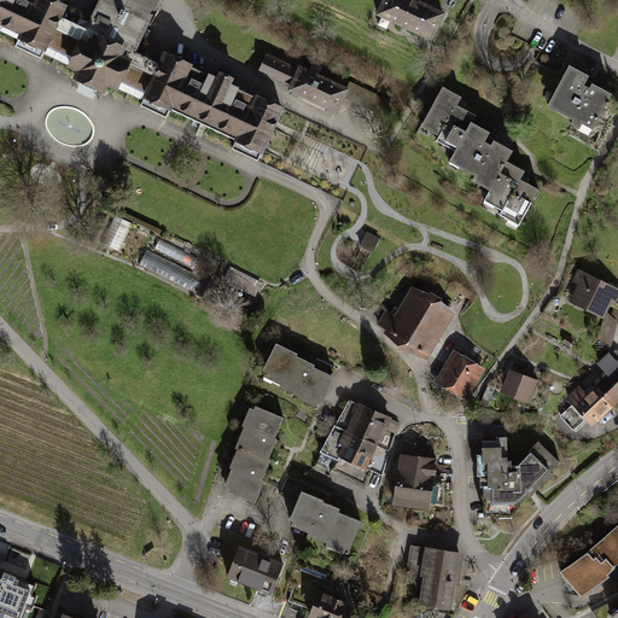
[(0,0),(0,35),(13,42),(11,48),(38,62),(44,50),(64,59),(80,28),(60,18),(65,9),(47,0),(0,0)]
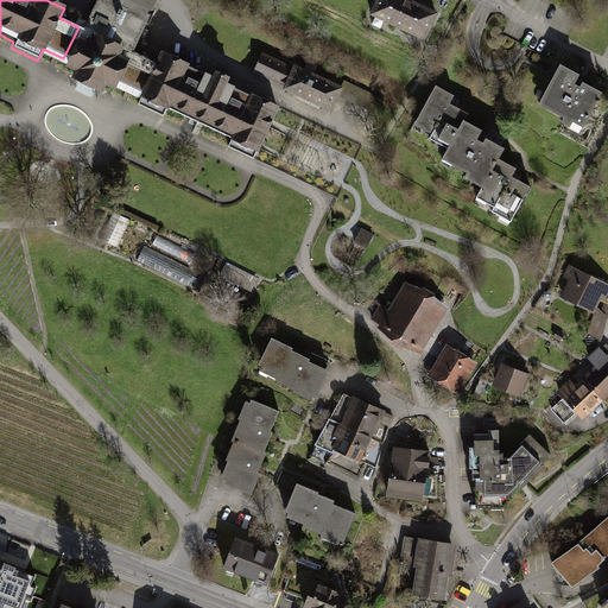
[(92,0),(78,27),(63,58),(59,68),(71,74),(68,81),(94,94),(99,86),(111,92),(114,83),(130,54),(156,0),(92,0)]
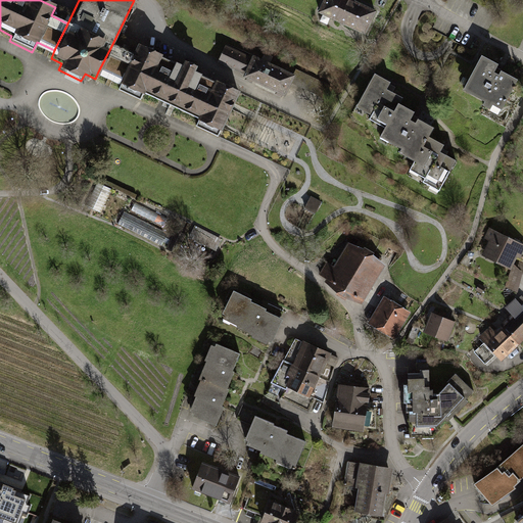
[(377,10),(353,0),(323,0),(318,12),(366,34),(377,10)]
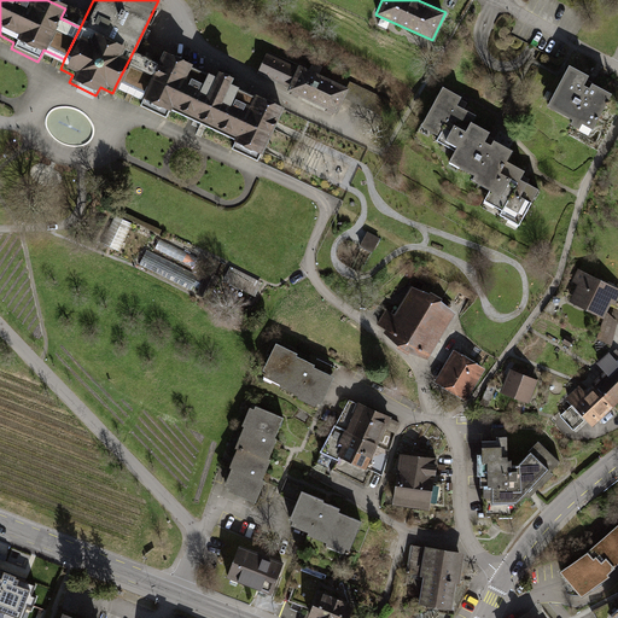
[(268,52),(257,75),(290,89),(287,95),(337,120),(350,91),(268,52)]
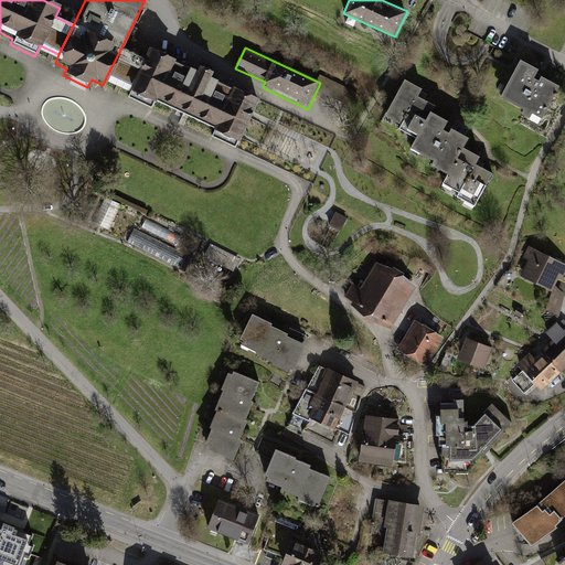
[(252,115),(257,104),(228,91),(227,93),(208,83),(210,76),(191,67),(189,72),(173,64),(174,63),(146,49),(140,59),(120,50),(106,77),(129,88),(125,98),(149,110),(151,106),(209,134),(206,138),(234,151),(242,136),(252,115)]
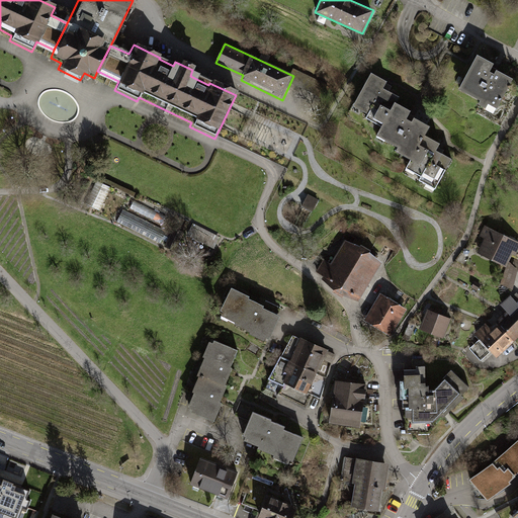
[(494,63),(478,54),(459,89),(481,100),(479,104),(485,108),(489,103),(498,108),(513,78),(497,70),(494,73),(490,71),(494,63)]
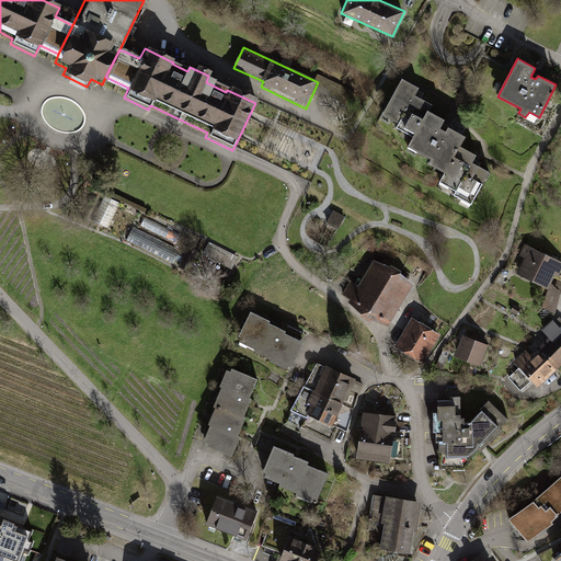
[(418,88),(402,79),(381,115),(398,124),(396,128),(413,138),(407,147),(432,161),(428,165),(443,172),(438,181),(456,190),(453,196),(471,205),(490,172),(472,163),(476,155),(460,147),(465,136),(447,127),(445,132),(439,128),(445,119),(427,111),(431,105),(414,95),(418,88)]
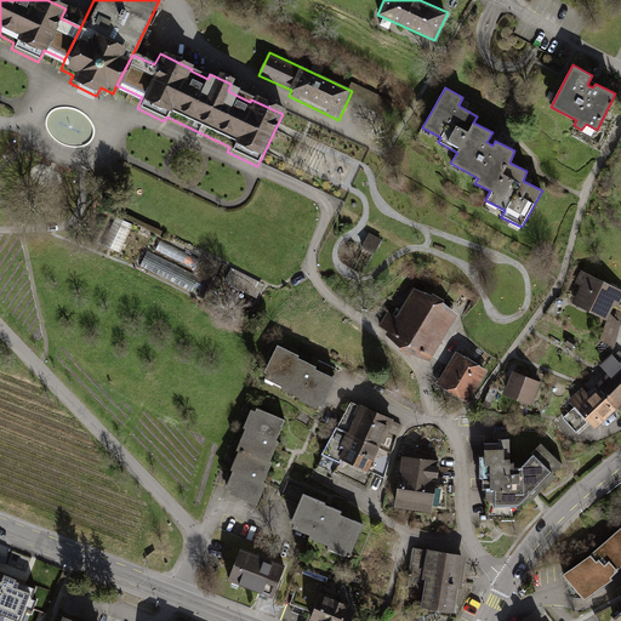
[(382,240),(369,232),(360,248),(374,255),(382,240)]
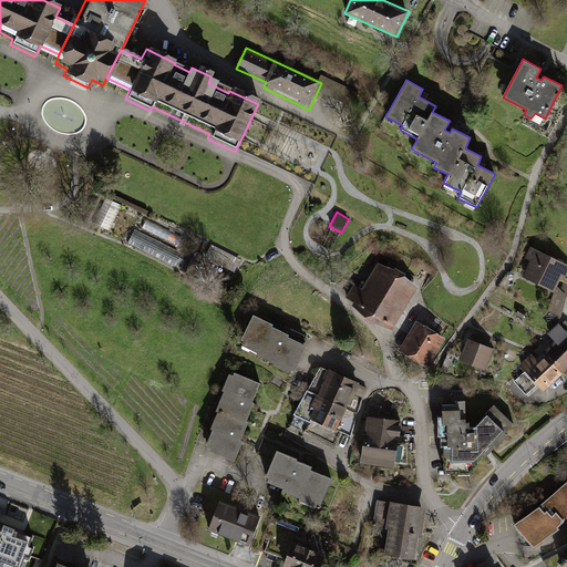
[(136,229),(130,241),(178,266),(184,253),(136,229)]
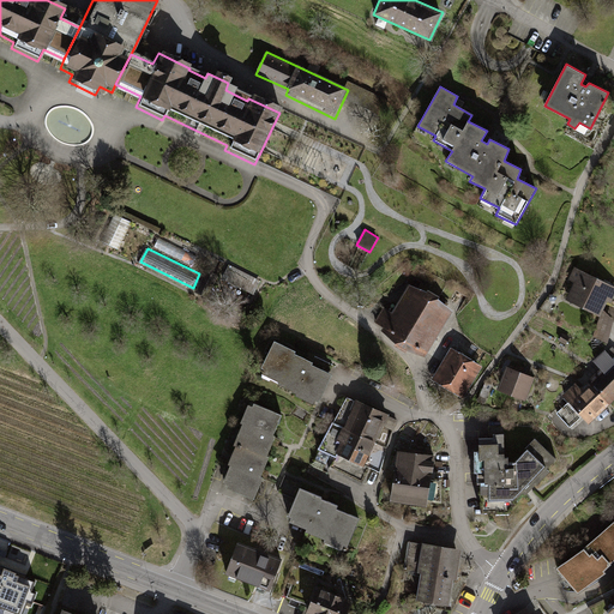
[(613,296),(613,287),(575,268),(569,281),(575,283),(565,301),(600,318),(593,338),(607,344),(613,320),(603,309),(608,300),(612,302),(613,296)]
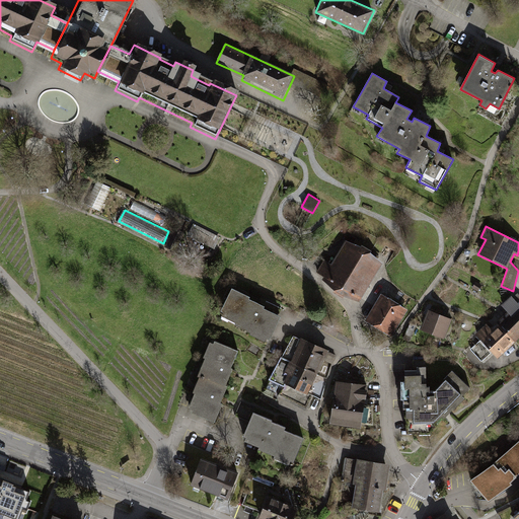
[(382,262),(349,241),(332,266),(324,261),(317,271),(325,277),(322,281),(359,303),(382,262)]
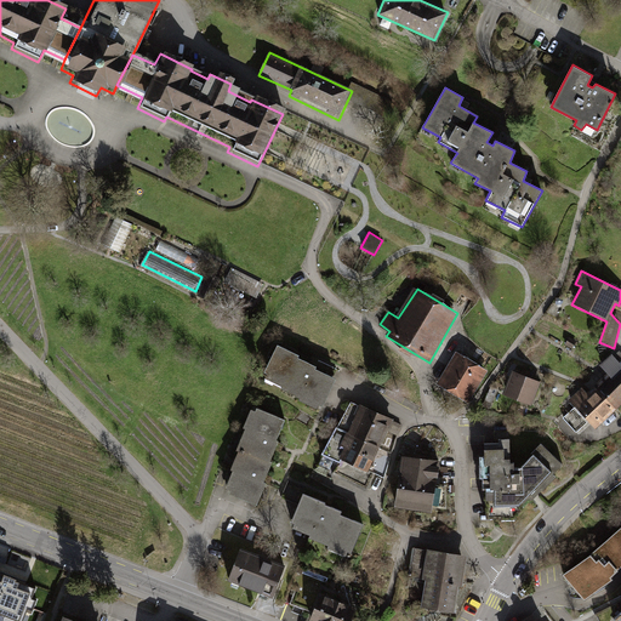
[(297,355),(277,346),(262,379),(281,387),(279,389),(300,399),(298,402),(319,411),(335,380),(314,370),(315,366),(297,359),(297,355)]
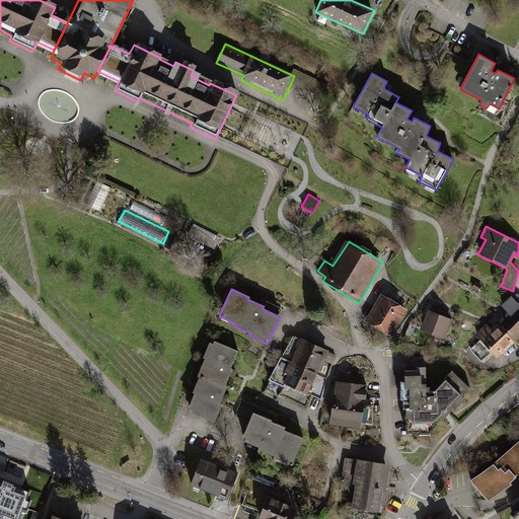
[(391,338),(408,310),(381,294),(365,321),(391,338)]
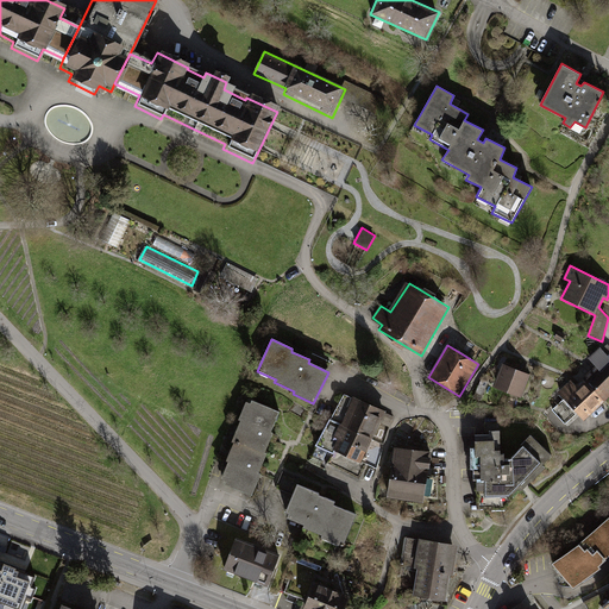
[(608,399),(608,357),(600,347),(589,358),(596,366),(583,378),(606,402),(608,399)]
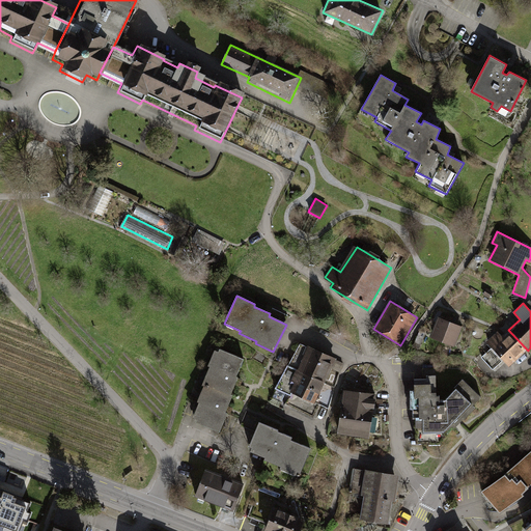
[(464,327),(438,316),(429,337),(454,347),(464,327)]
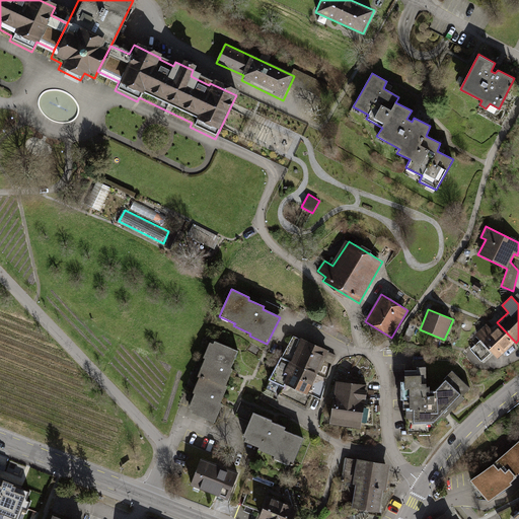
[(516,343),(497,322),(491,328),(487,324),(475,335),(480,340),(470,350),(482,362),(492,352),(498,359),(516,343)]
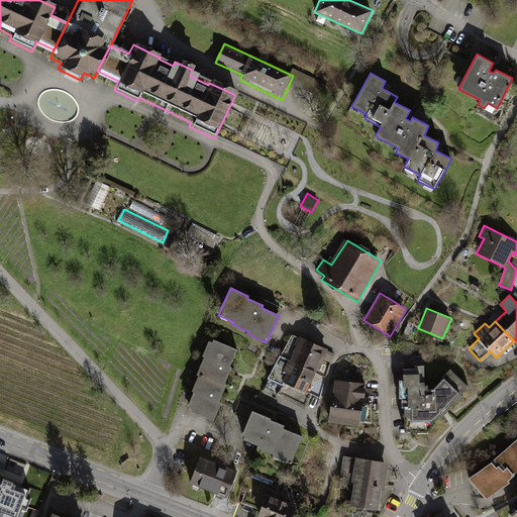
[(328,350),(299,336),(289,359),(316,373),(328,350)]
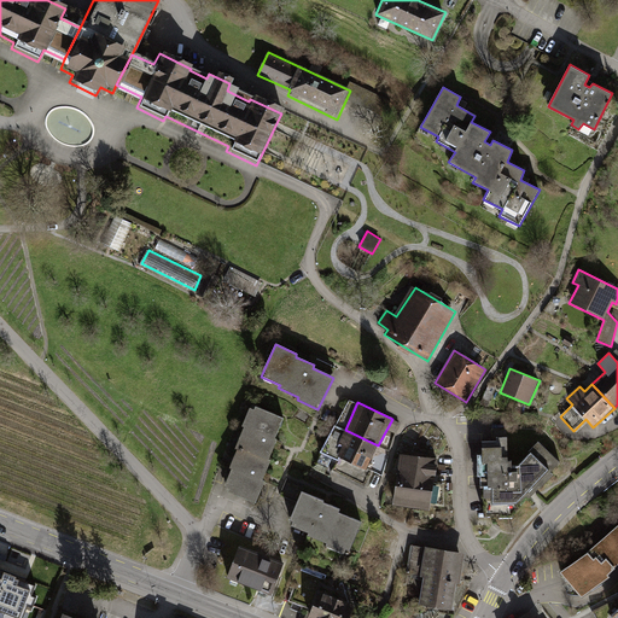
[(274,438),(284,418),(250,404),(242,426),(244,427),(234,448),(268,460),(277,439),(274,438)]
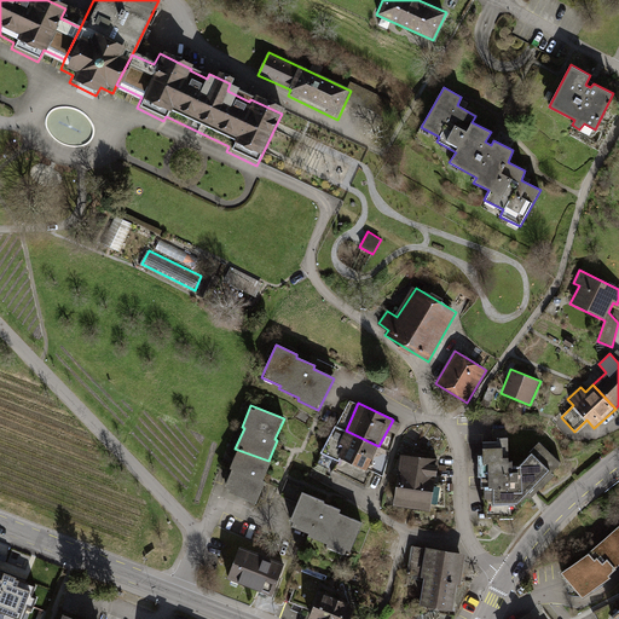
[(379,446),(346,431),(339,446),(342,447),(337,458),(366,472),(379,446)]
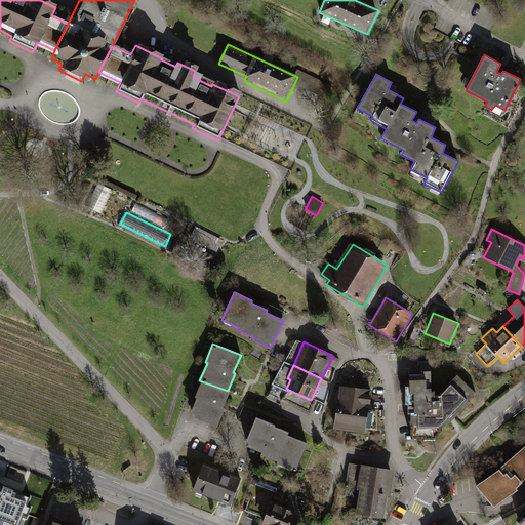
[(421,375),(409,375),(411,438),(435,437),(448,422),(449,425),(470,404),(468,402),(476,394),(457,375),(439,396),(435,396),(435,392),(432,392),(431,371),(420,371),(421,375)]
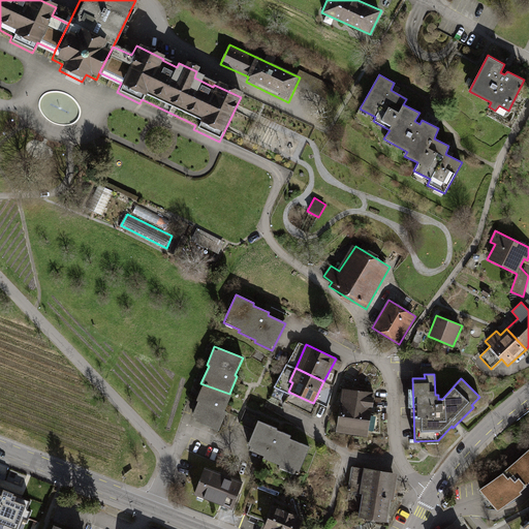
[(229,394),(200,383),(194,399),(196,400),(188,419),(218,430),(226,412),(224,411),(231,395),(229,394)]
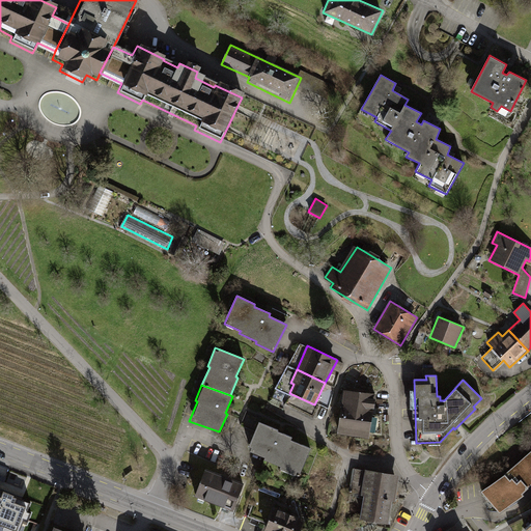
[(376,394),(343,390),(336,434),(369,439),(370,432),(382,435),(381,415),(372,414),(376,394)]
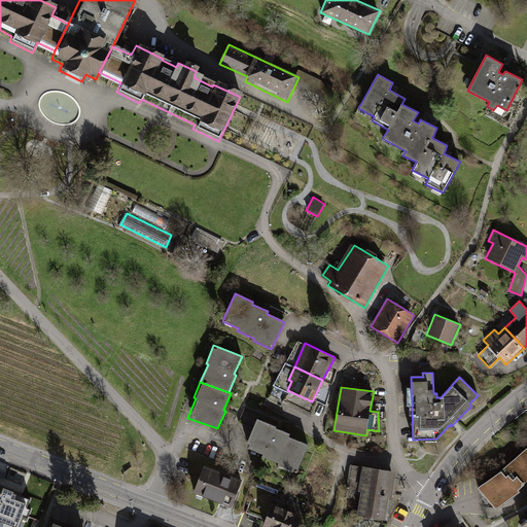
[(275,426),(256,419),(244,448),(262,454),(261,457),(278,463),(277,465),(296,473),(308,446),(288,437),(289,433),(275,428),(275,426)]
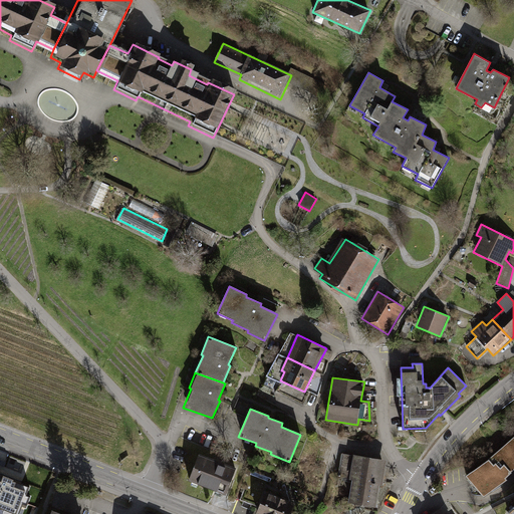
[(513,435),(467,476),(484,498),(513,472),(513,435)]
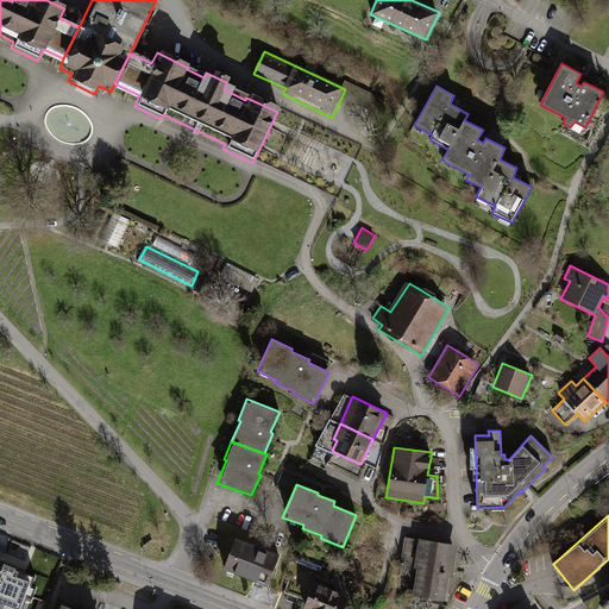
[(281,556),(234,538),(221,569),(268,586),(281,556)]
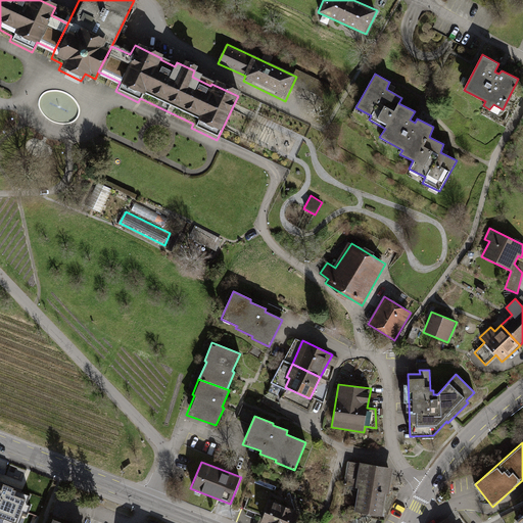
[(393,469),(348,462),(344,485),(359,487),(354,512),(382,516),(386,493),(389,494),(393,469)]
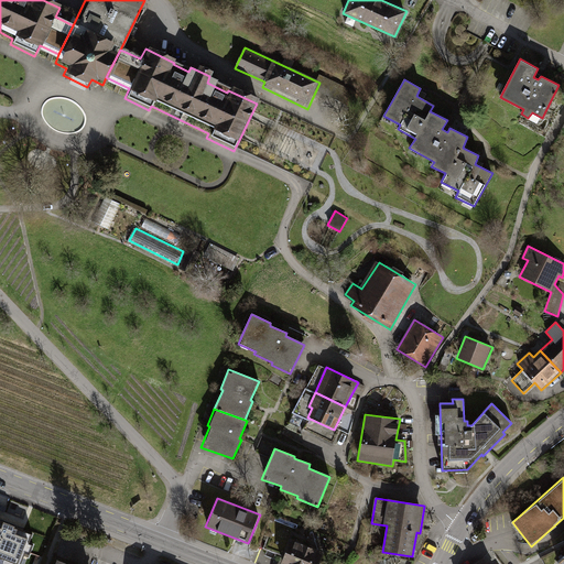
[(43,553),(51,557),(60,538),(52,534),(43,553)]
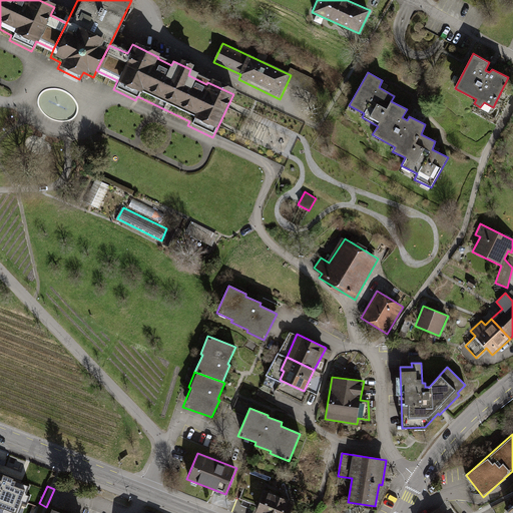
[(291,512),(296,502),(265,491),(254,512),(291,512)]
